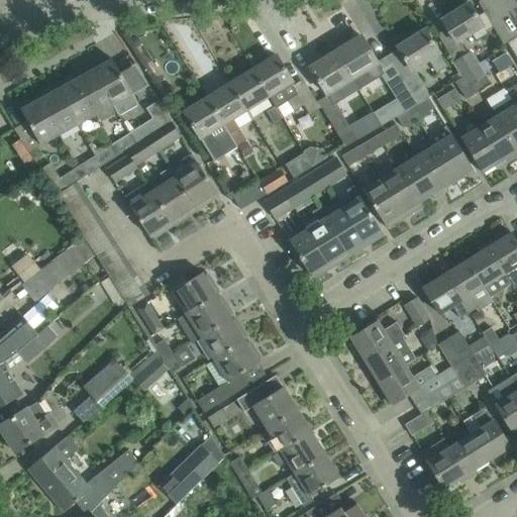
[(516,35),(516,0),(482,0),(478,2),(484,12),(489,19),(504,43),(516,35)]
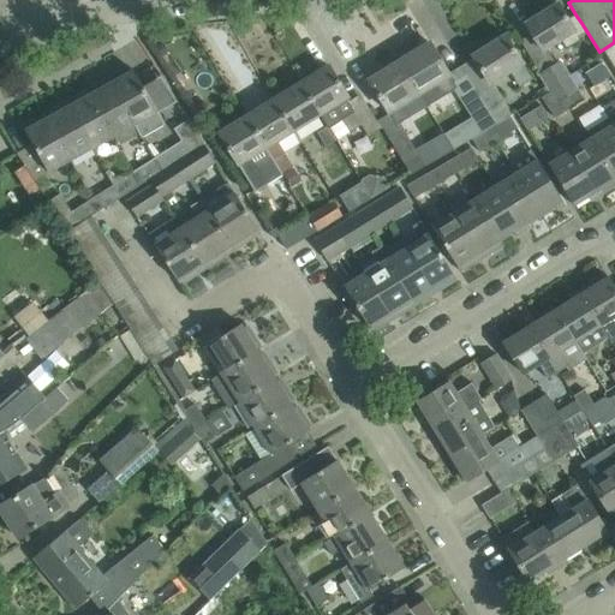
[(581,23),(575,15),(568,19),(559,4),(525,24),(542,51),(560,40),(566,49),(580,40),(578,36),(586,31),(581,23)]
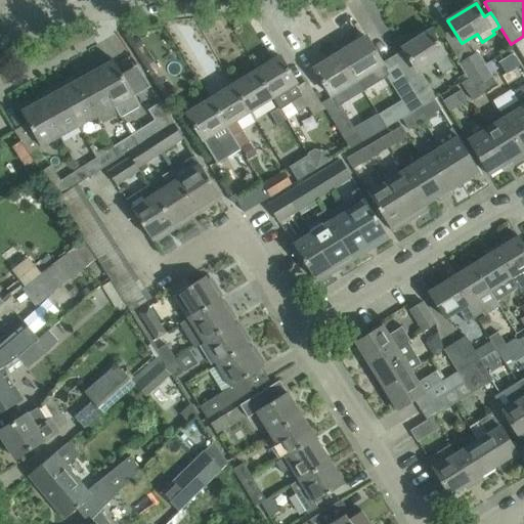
[(402,48),(417,71),(434,60),(443,74),(452,68),(444,54),(445,53),(430,31),(402,48)]
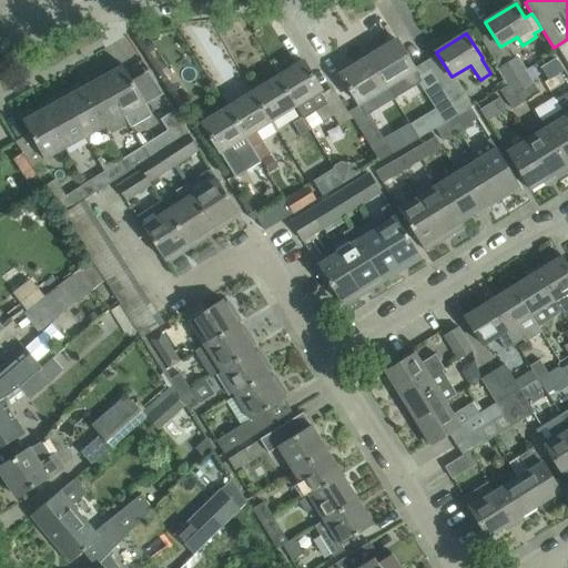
[(567,39),(554,48),(556,51),(559,49),(567,63),(567,39)]
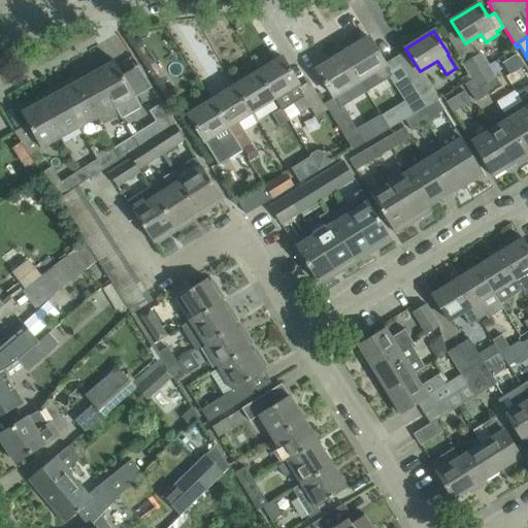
[(392,76),(385,64),(386,64),(369,37),(343,53),(360,78),(373,71),(381,83),(392,76)]
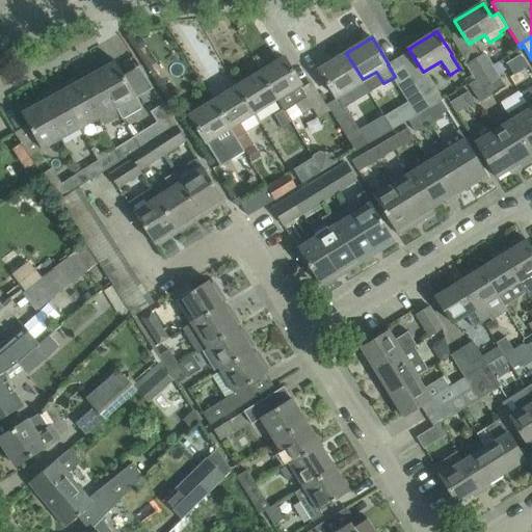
[(348,88),(363,79),(346,53),(319,70),(336,97),(337,97),(343,108),(355,101),(348,88)]
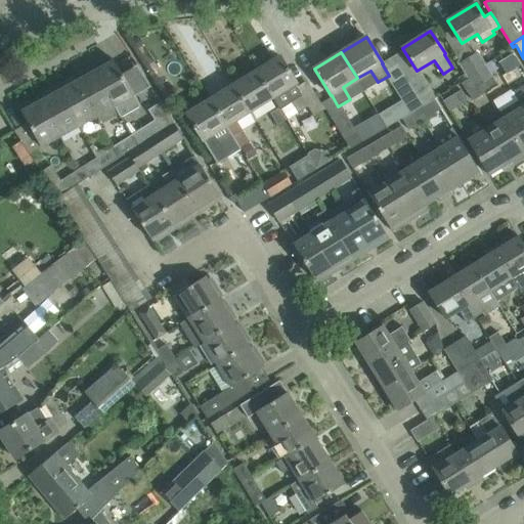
[(491,77),(483,66),(475,53),(460,63),(469,77),(475,87),(491,77)]
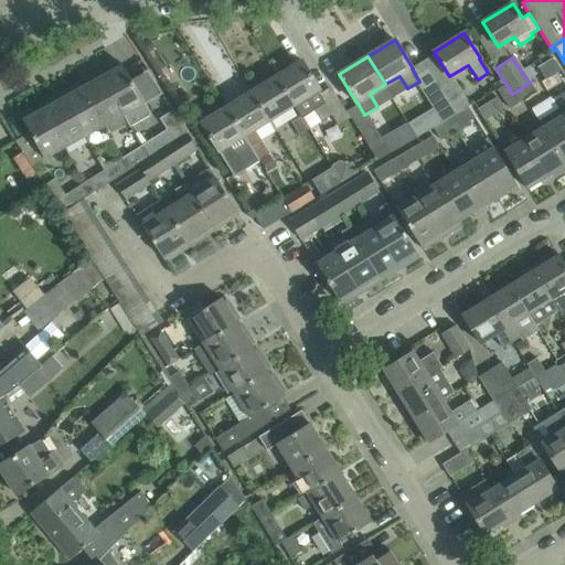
[(554,57),(537,67),(545,80),(561,70),(554,57)]
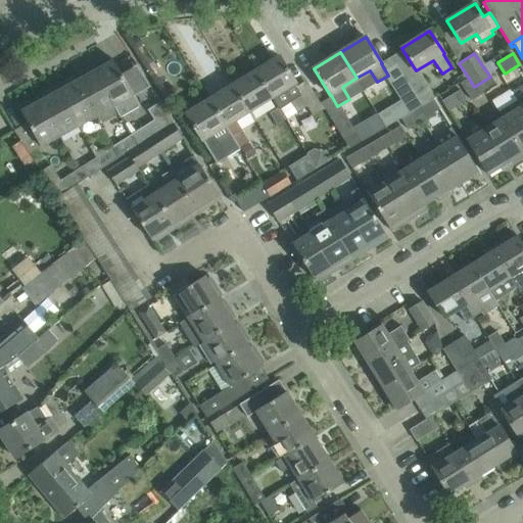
[(279,106),(289,100),(297,112),(306,106),(313,116),(325,108),(322,102),(321,103),(308,84),(298,91),(294,84),(296,83),(280,56),(256,70),(273,96),(279,106)]
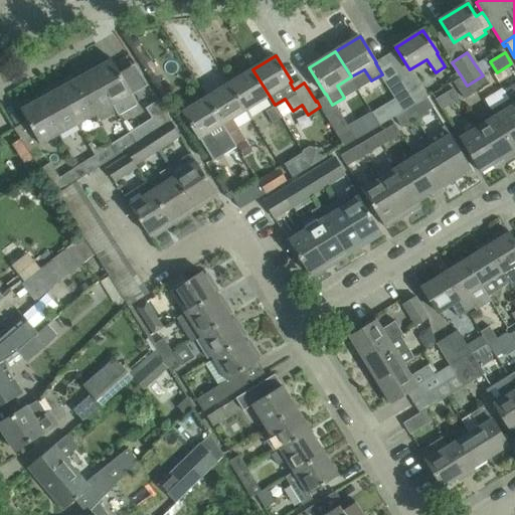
[(92,64),(113,105),(118,114),(137,103),(112,58),(111,59),(111,60),(100,66),(97,61),(92,64)]
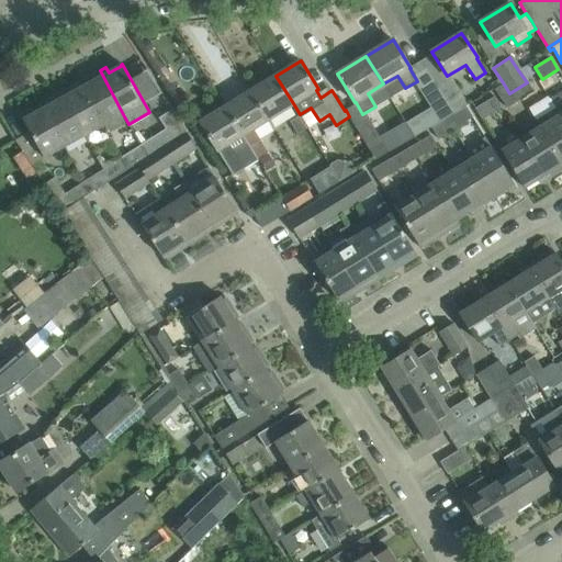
[(509,93),(516,102),(534,91),(528,80),(532,78),(526,66),(518,70),(527,82),(509,93)]
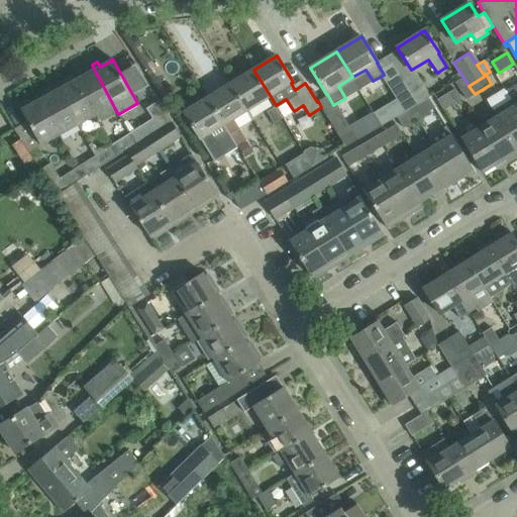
[(113,105),(92,65),(75,75),(97,114),(113,105)]
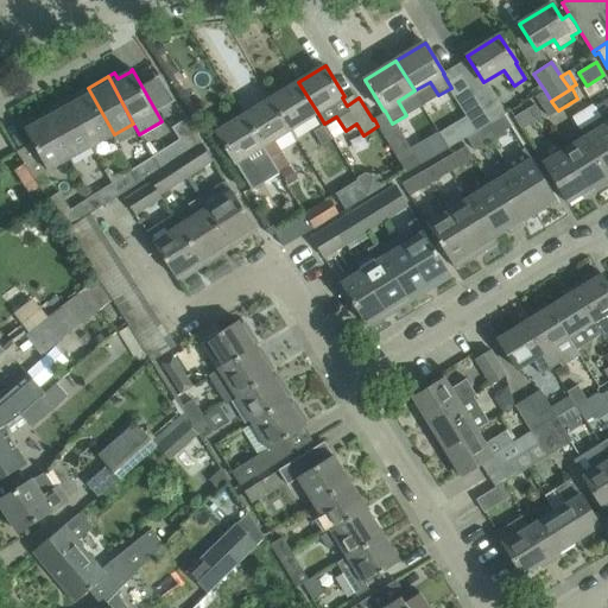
[(290,128),(317,112),(298,82),(271,99),(290,128)]
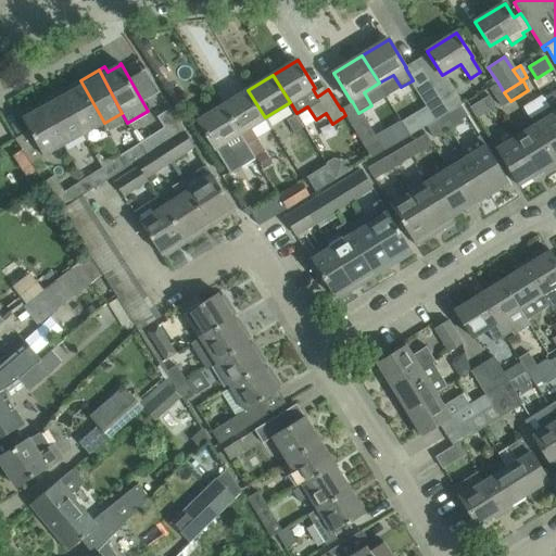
[(447,77),(434,86),(450,112),(462,104),(464,103),(463,102),(447,77)]
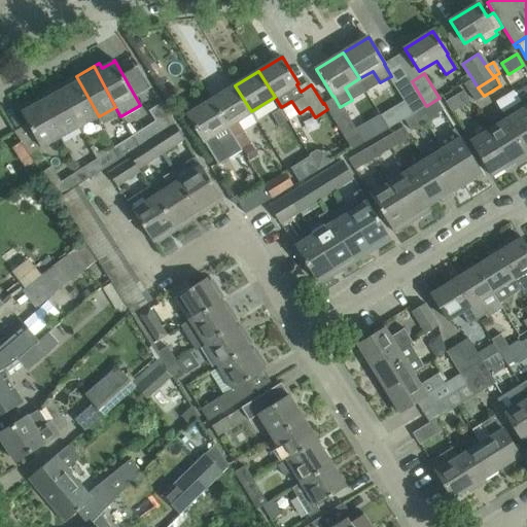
[(408,75),(393,84),(413,115),(419,110),(426,106),(412,81),(411,81),(408,75)]
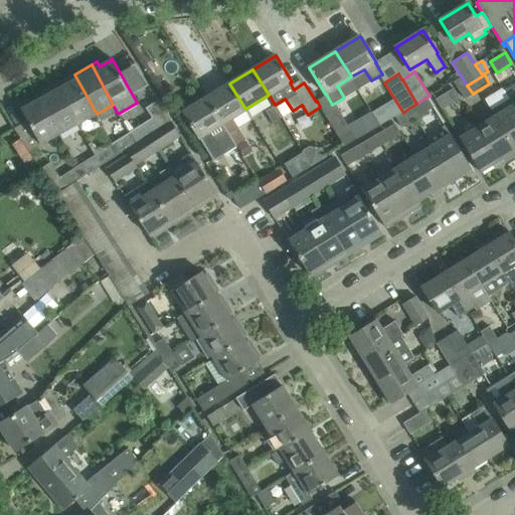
[(55,84),(77,124),(97,114),(74,74),(55,84)]
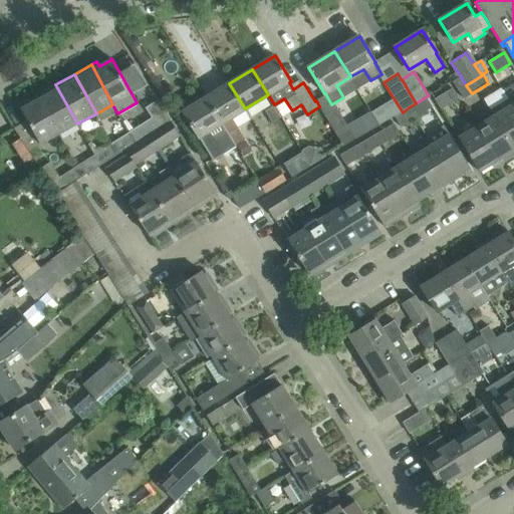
[(460,75),(452,80),(464,98),(472,93),(466,85),(460,75)]
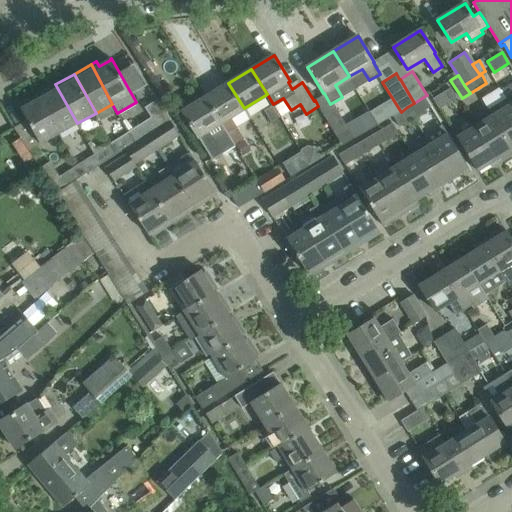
[(230,117),(244,108),(228,83),(205,97),(235,144),(244,139),(230,117)]
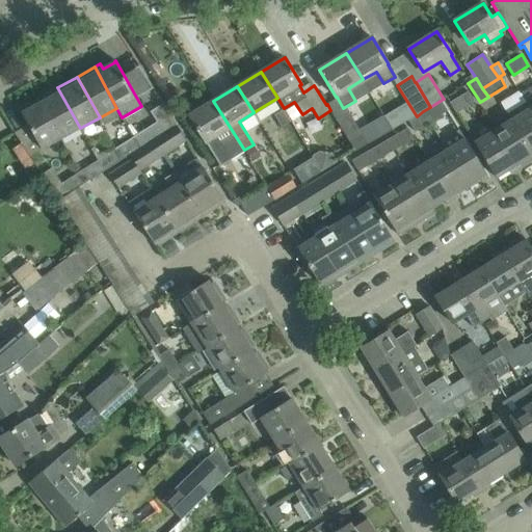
[(57,87),(40,98),(62,138),(80,128),(57,87)]
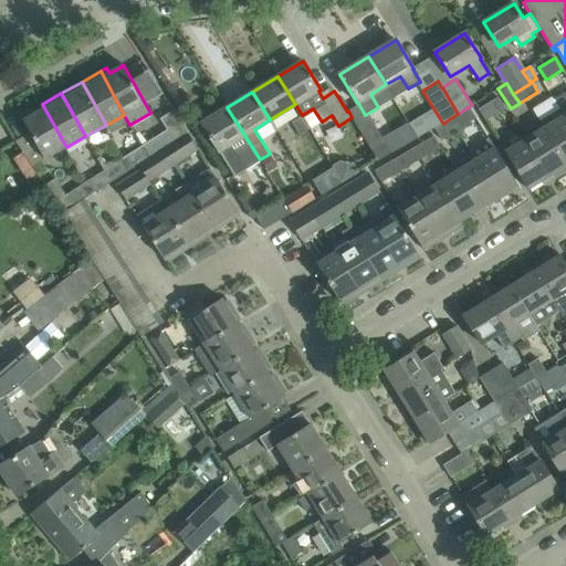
[(478,108),(485,121),(505,108),(498,96),(478,108)]
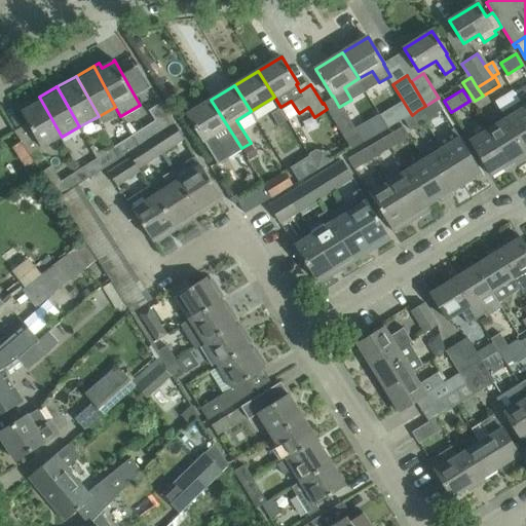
[(30,154),(62,137),(39,97),(20,107),(28,123),(14,132),(30,154)]
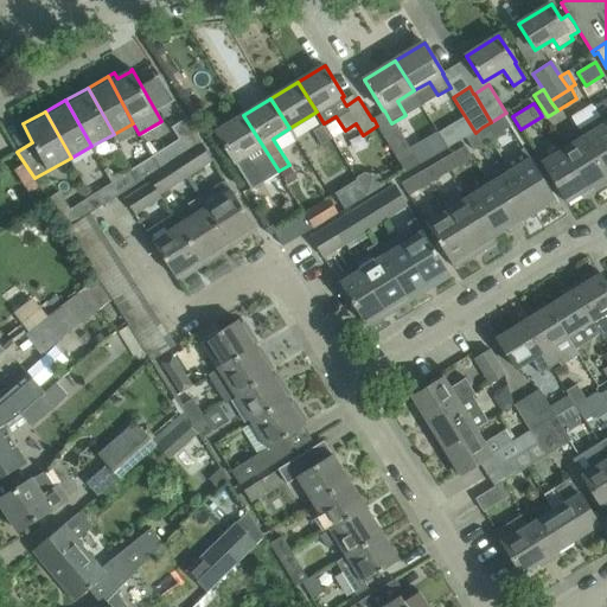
[(491,122),(483,127),(491,139),(511,126),(504,114),(491,122)]
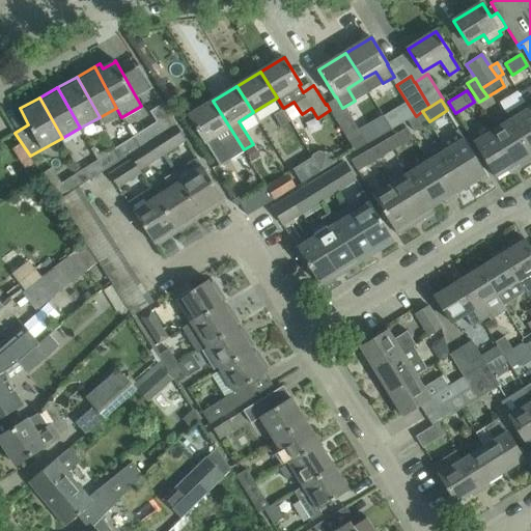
[(244,149),(213,101),(189,115),(205,142),(220,164),(244,149)]
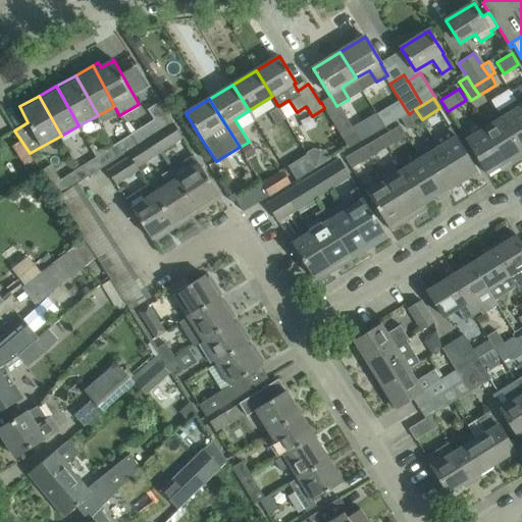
[(161,129),(172,122),(173,121),(160,101),(148,109),(154,119),(161,129)]
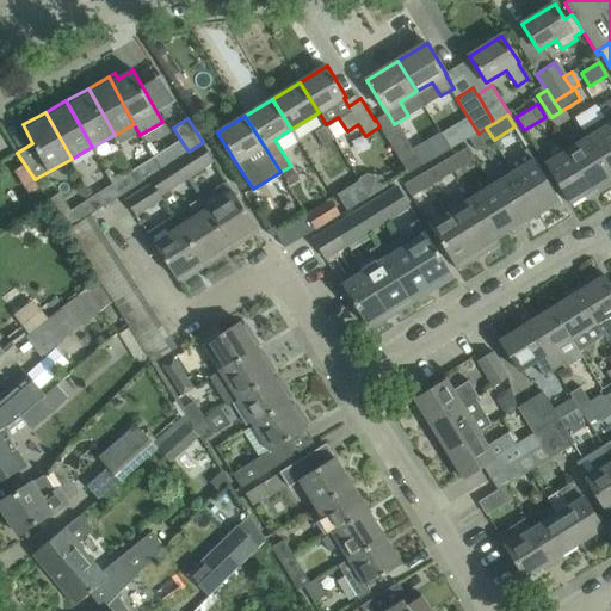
[(335,139),(326,124),(316,131),(325,144),(335,139)]
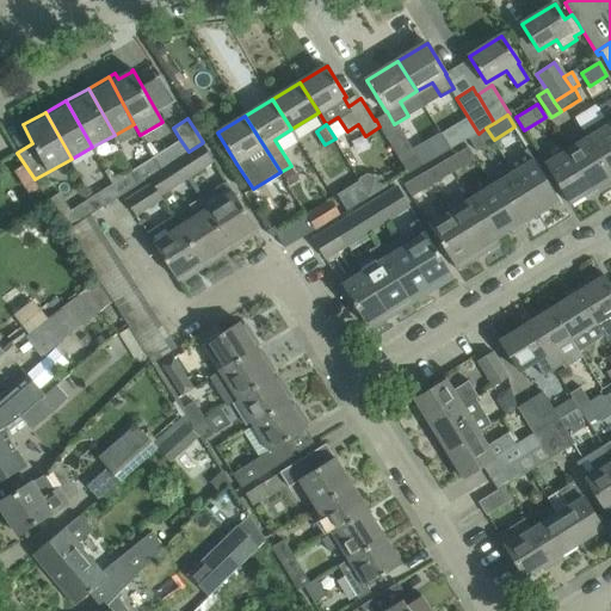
[(610,173),(610,129),(609,125),(588,137),(610,173)]
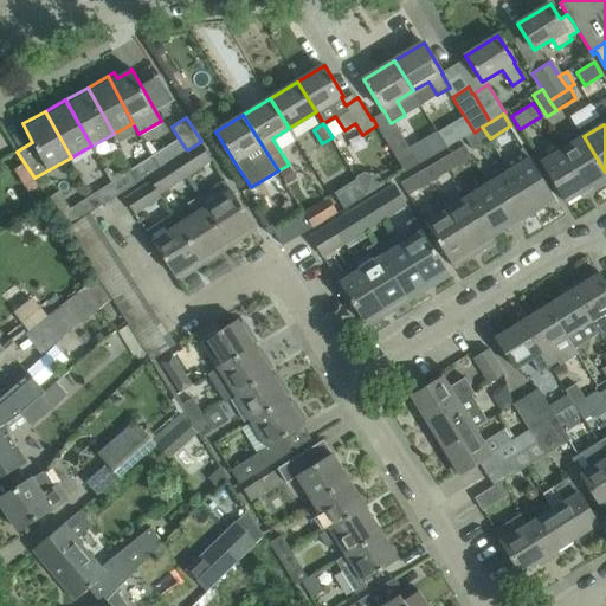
[(475,133),(465,137),(468,143),(472,149),(490,139),(482,127),(475,133)]
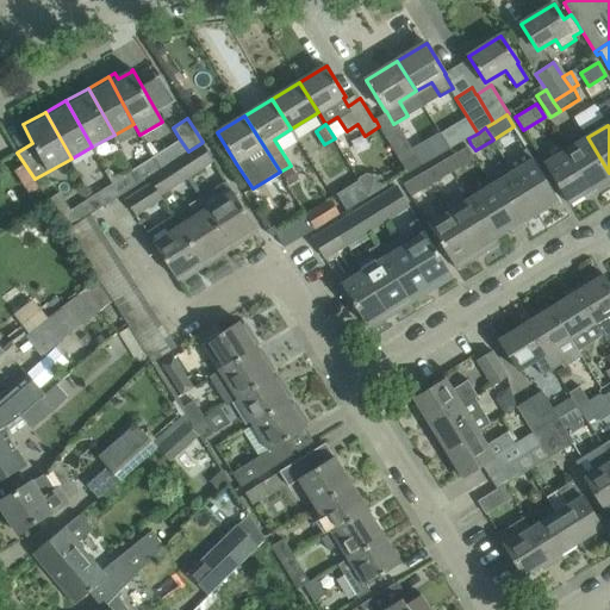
[(412,150),(399,129),(385,138),(406,174),(435,156),(427,142),(412,150)]
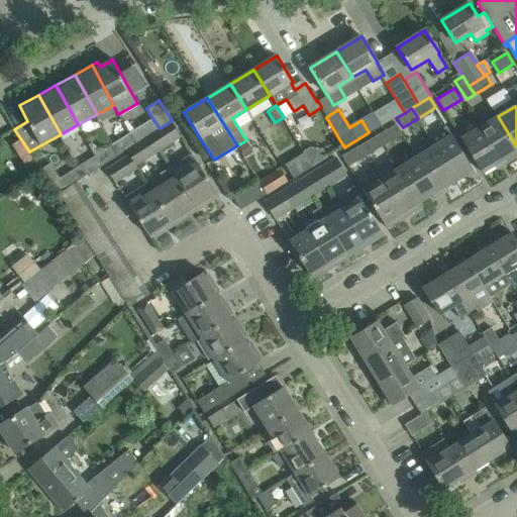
[(480,127),(503,165),(516,156),(516,146),(498,116),(480,127)]
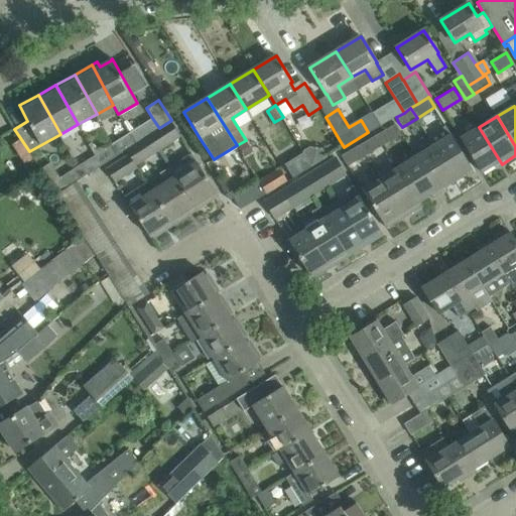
[(135,143),(148,136),(159,128),(152,118),(129,133),(135,143)]
